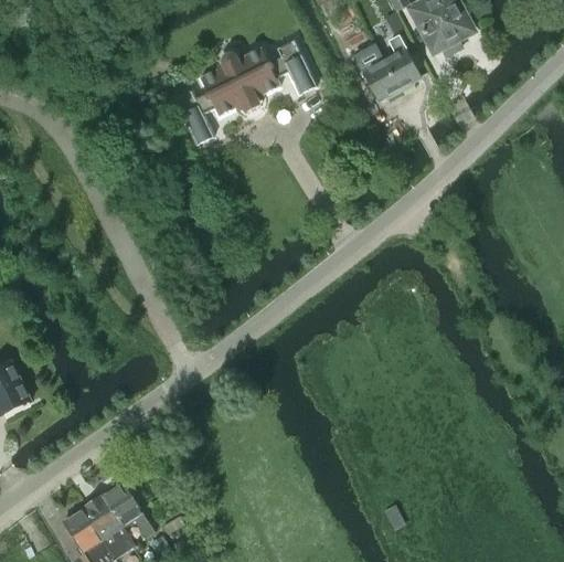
[(408,3),(406,0),(391,0),(396,10),(408,3)]
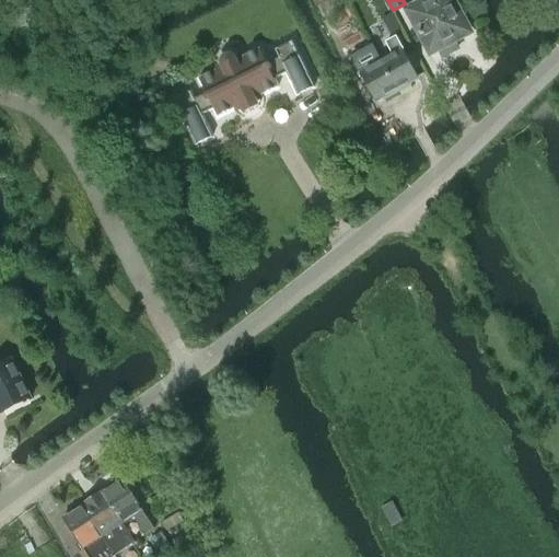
[(435,46),(438,51),(439,53),(440,54),(441,54),(443,55),(444,55),(445,54),(446,54),(447,53),(449,51),(449,49),(450,48),(449,47),(449,46),(446,41),(468,30),(452,0),(420,0),(406,8),(429,50),(435,46)]
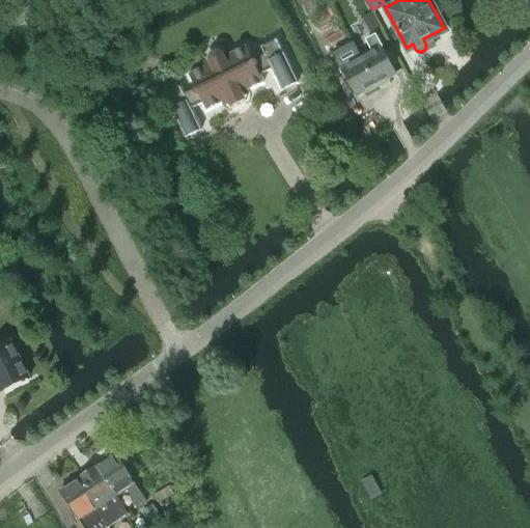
[(369,30),(379,25),(370,10),(361,16),(369,30)]
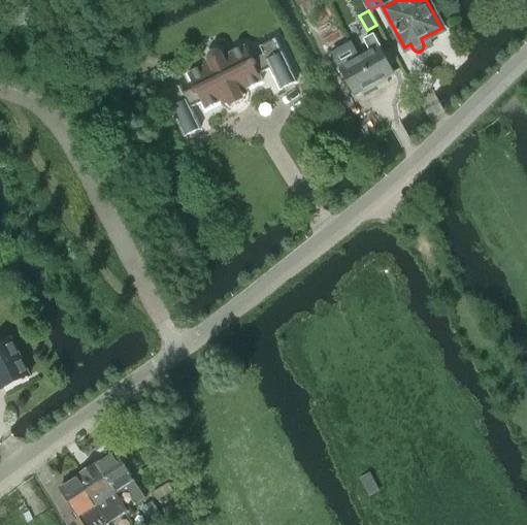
[(358,56),(374,85),(387,78),(385,75),(393,71),(371,33),(363,37),(369,50),(358,56)]
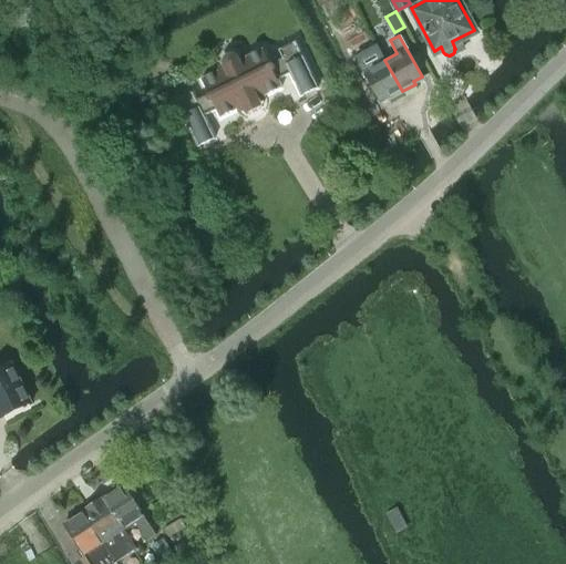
[(218,116),(264,93),(280,85),(276,78),(289,72),(300,94),(317,85),(295,40),(277,48),(281,55),(268,62),(261,47),(238,58),(236,54),(233,53),(229,52),(226,53),(224,55),(222,59),(222,62),(222,65),(199,77),(207,92),(195,98),(191,91),(174,99),(196,145),(214,136),(203,114),(215,108),(218,116)]
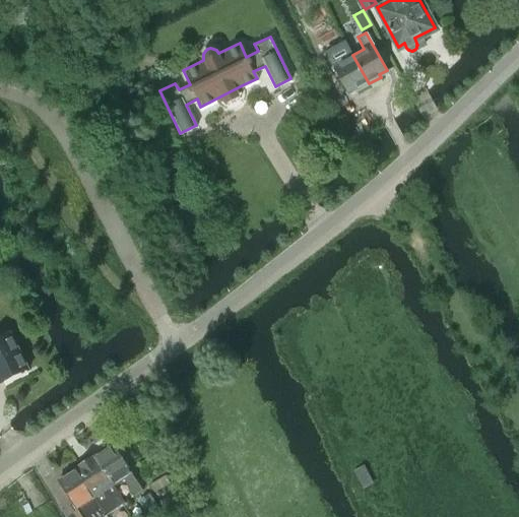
[(344,40),(324,50),(347,92),(354,88),(357,90),(369,83),(352,55),(344,40)]
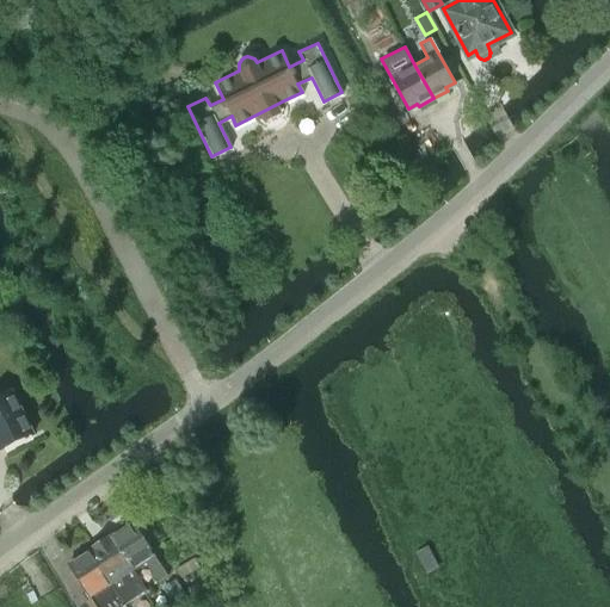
[(0,446),(32,431),(11,389),(0,394),(0,446)]
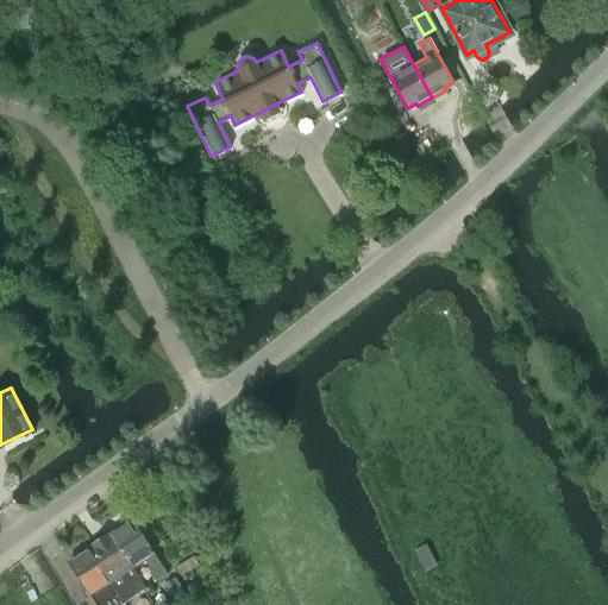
[(131,518),(108,534),(119,550),(124,547),(135,563),(144,558),(157,578),(167,572),(154,552),(131,518)]
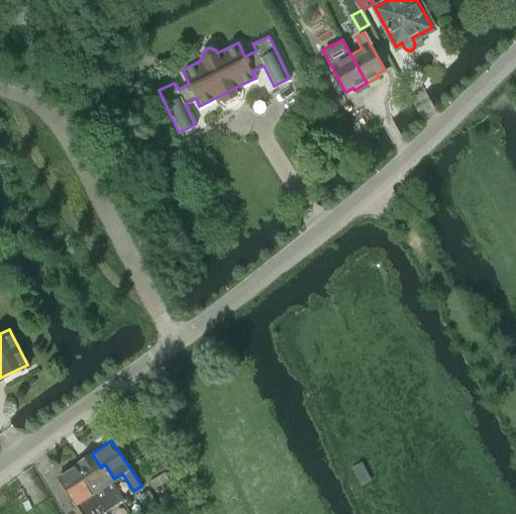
[(83,480),(103,511),(123,498),(112,481),(114,479),(105,465),(101,468),(92,453),(78,463),(87,477),(83,480)]
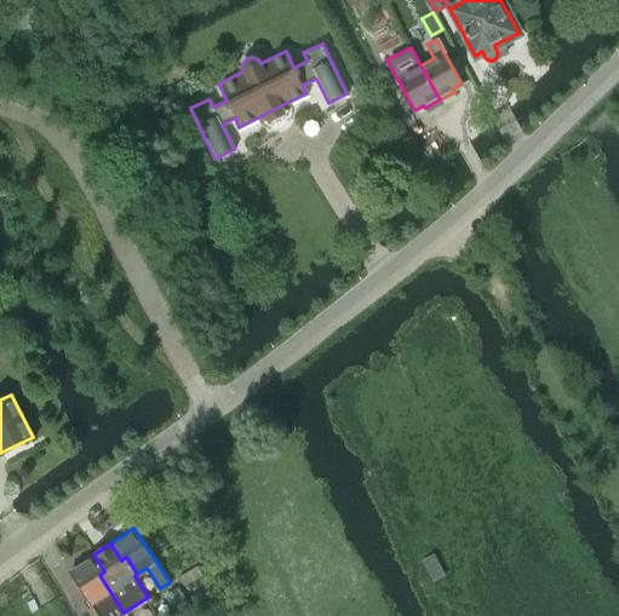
[(99,615),(118,615),(124,612),(99,575),(104,571),(93,554),(69,570),(92,604),(99,615)]
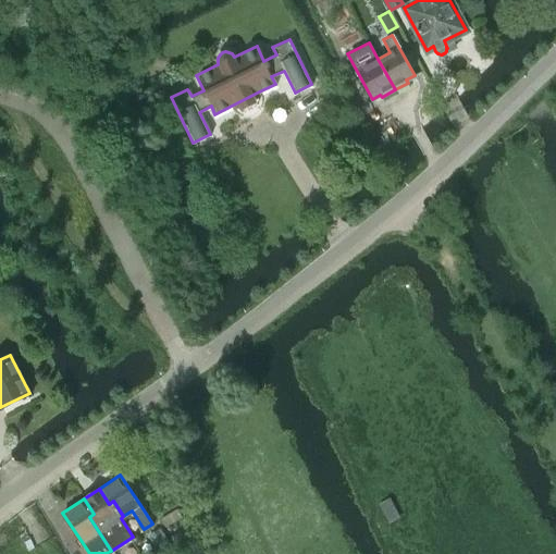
[(159,528),(148,536),(155,546),(167,539),(159,528)]
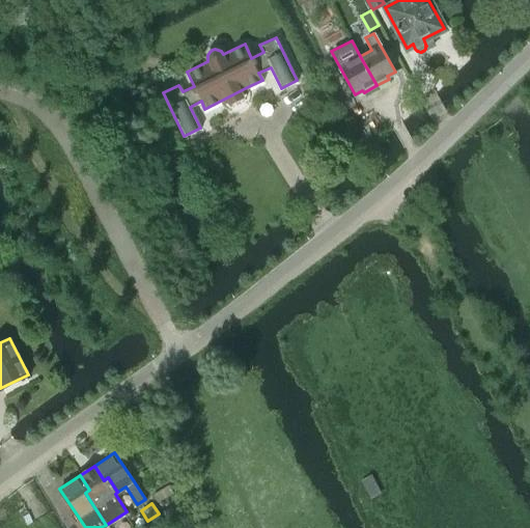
[(176,503),(162,511),(168,523),(183,513),(176,503)]
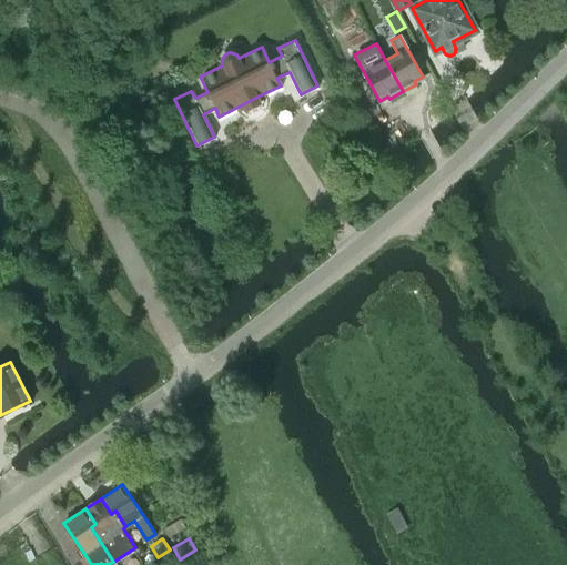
All buildings are outlined.
